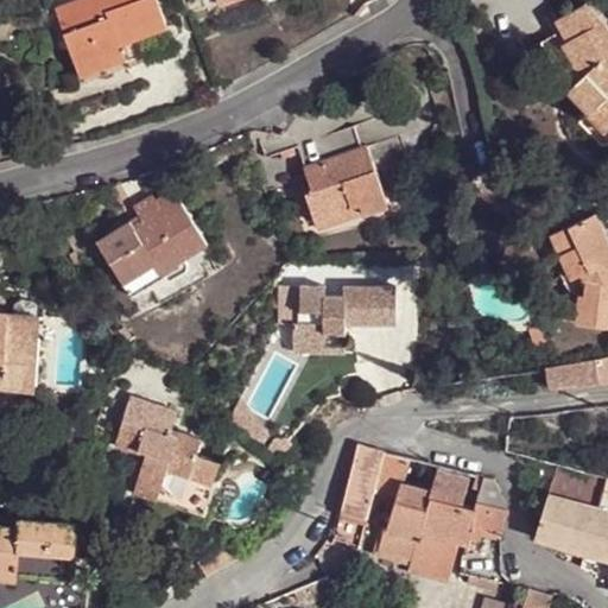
[(156,0),(73,0),(54,7),(80,76),(125,59),(120,44),(166,27),(156,0)]
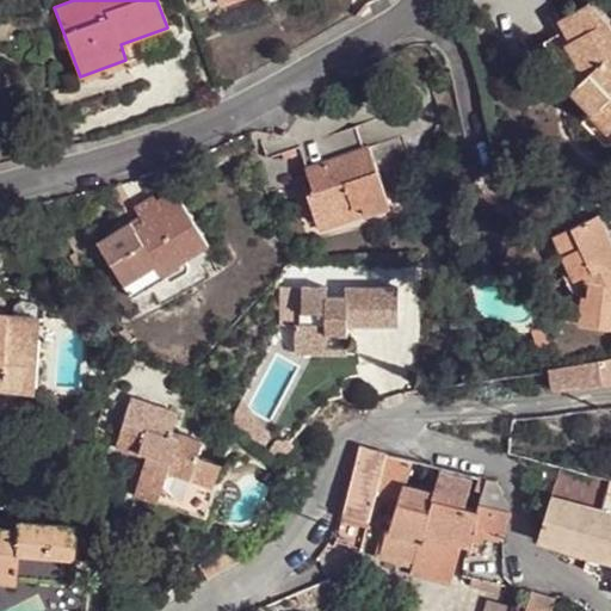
[(542,43),(569,91),(590,115),(588,115),(605,134),(610,129),(610,38),(600,20),(586,4),(557,19),(563,31),(542,43)]
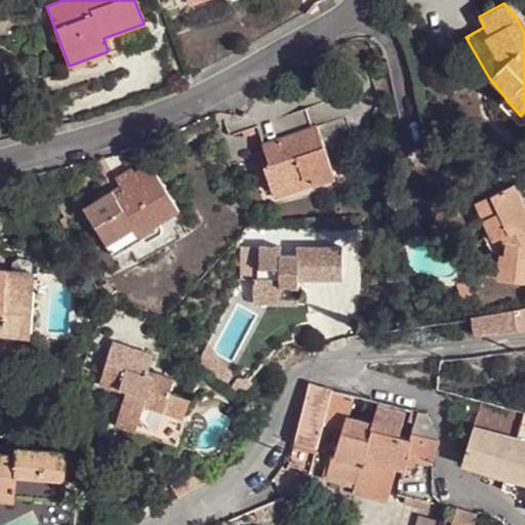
[(71,72),(151,42),(144,24),(104,38),(108,51),(69,66),(71,72)]
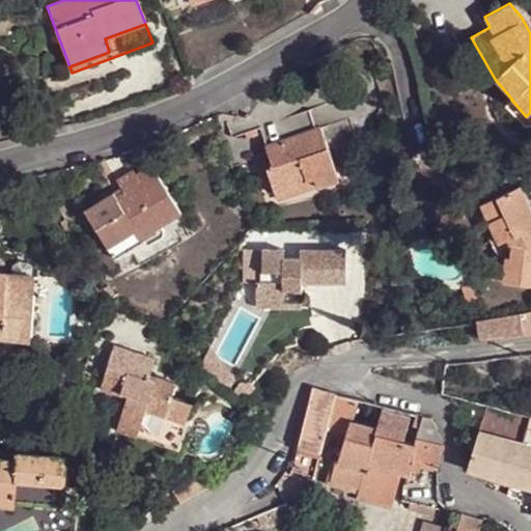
[(259,129),(271,162),(273,167),(269,168),(279,196),(318,182),(319,187),(340,179),(323,128),(317,130),(311,111),(259,129)]
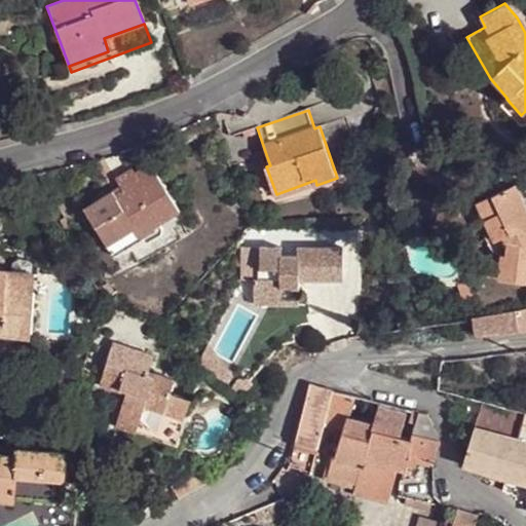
[(272,202),(276,194),(266,166),(270,165),(268,160),(259,164),(272,202)]
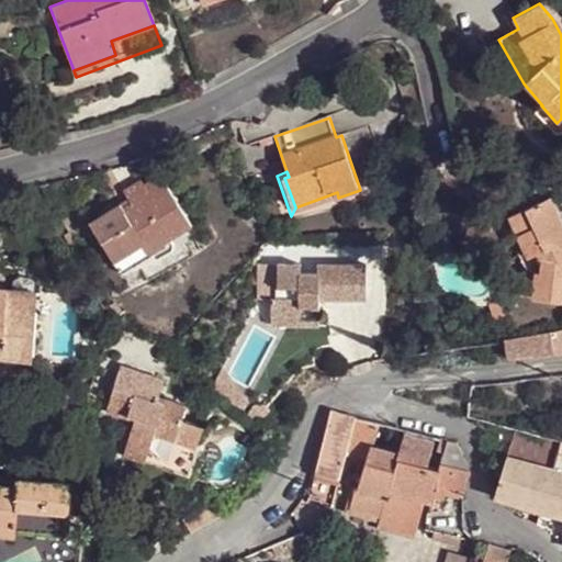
[(113,263),(142,246),(146,253),(157,246),(190,225),(159,176),(143,186),(141,180),(123,190),(128,199),(132,204),(123,210),(120,204),(89,224),(113,263)]
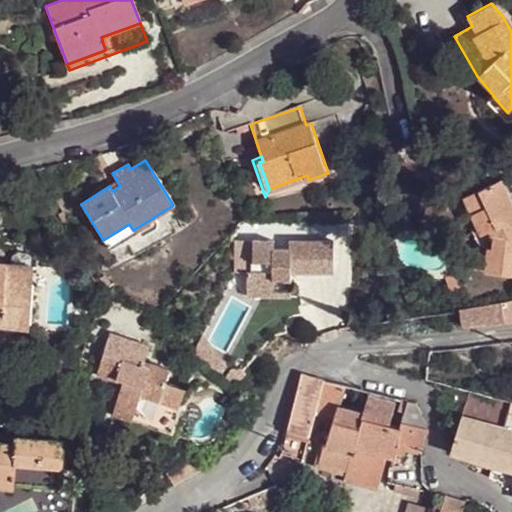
[(269,189),(265,197),(308,181),(308,180),(307,175),(269,189)]
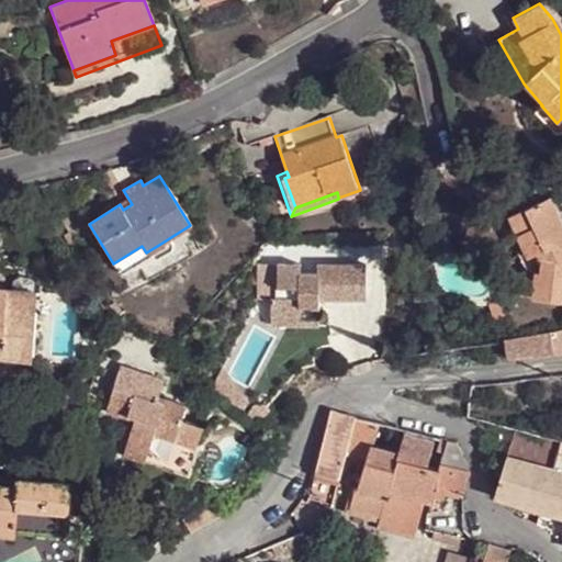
[(128,199),(120,204),(123,210),(132,204),(128,199)]
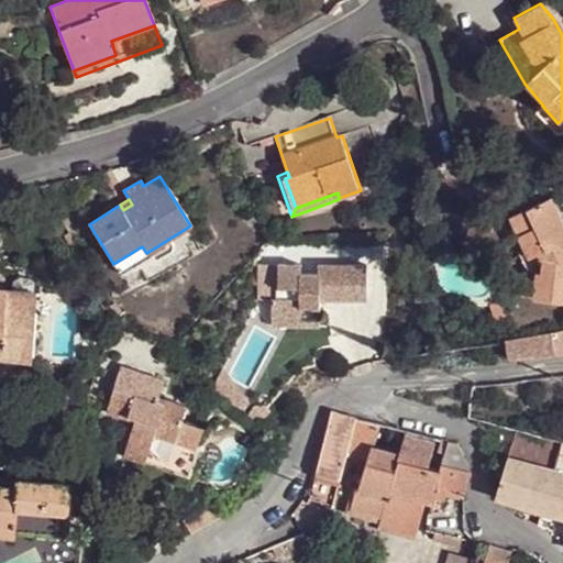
[(562,230),(550,200),(509,218),(528,260),(519,263),(523,269),(529,275),(536,276),(532,299),(562,302),(562,230)]
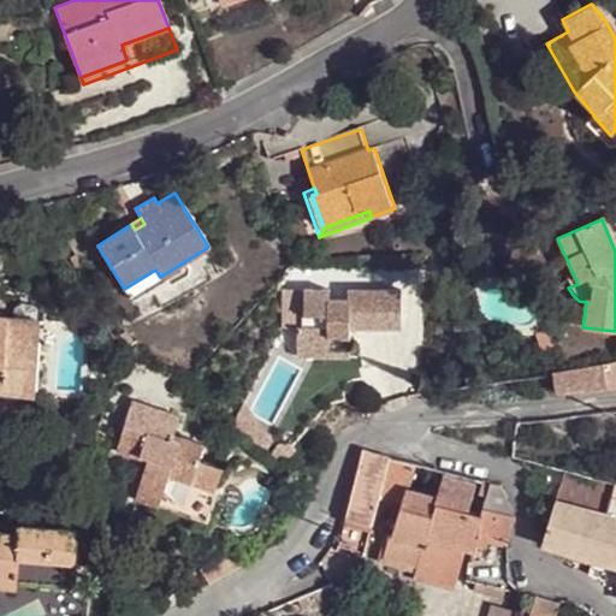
[(124,289),(132,301),(175,274),(172,270),(160,277),(155,270),(124,289)]
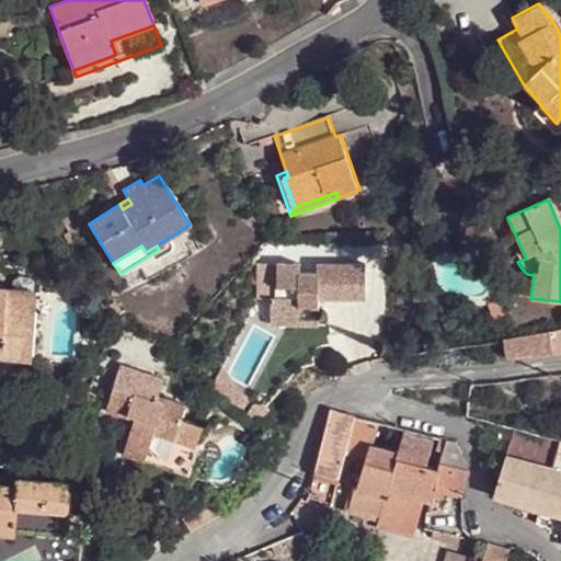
[(363,308),(366,271),(318,270),(317,279),(297,277),(298,268),(275,267),(274,301),(266,301),(264,330),(315,332),(316,305),(363,308)]
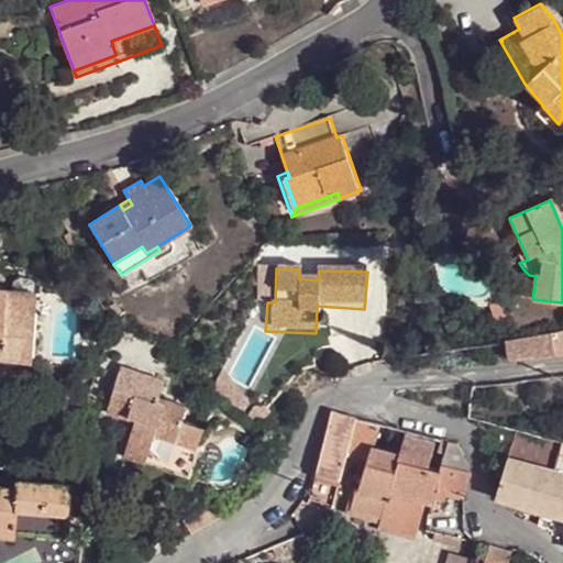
[(0,356),(32,361),(34,294),(0,290),(0,356)]
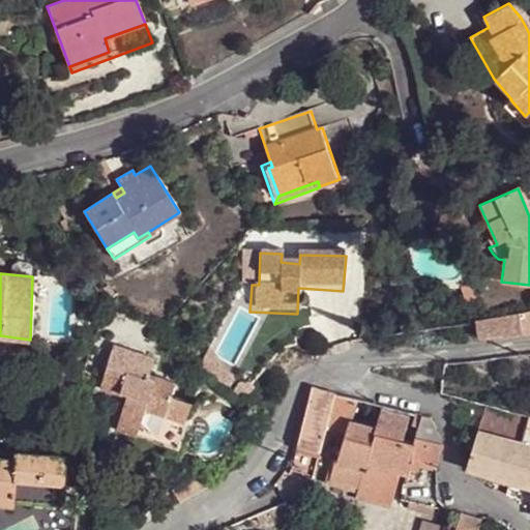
[(480,339),(529,332),(529,313),(477,322),(480,339)]
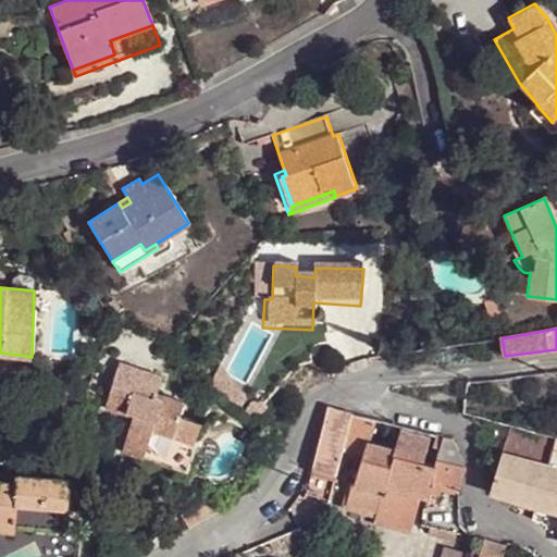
[(207,419),(185,411),(189,398),(160,391),(165,373),(121,361),(111,399),(138,408),(137,413),(128,447),(193,465),(207,419)]
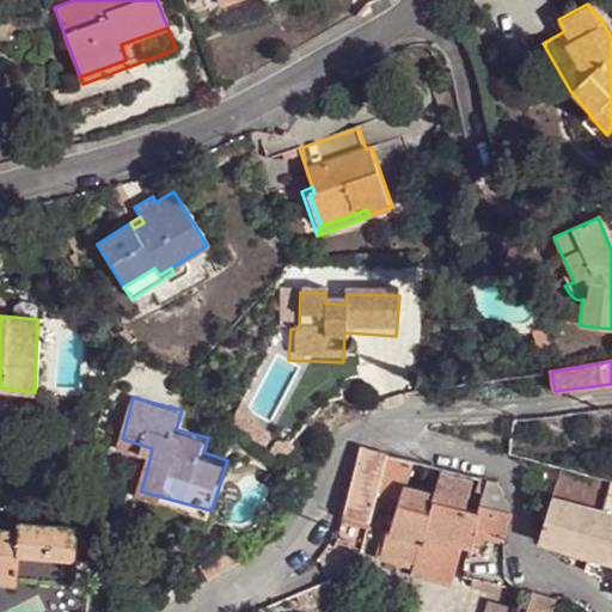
[(122,439),(120,446),(151,454),(152,448),(122,439)]
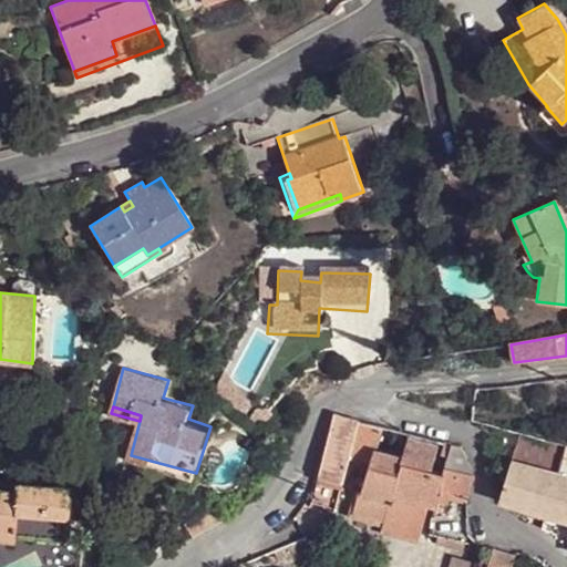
[(333,415),(315,485),(337,490),(346,457),(354,420),(333,415)]
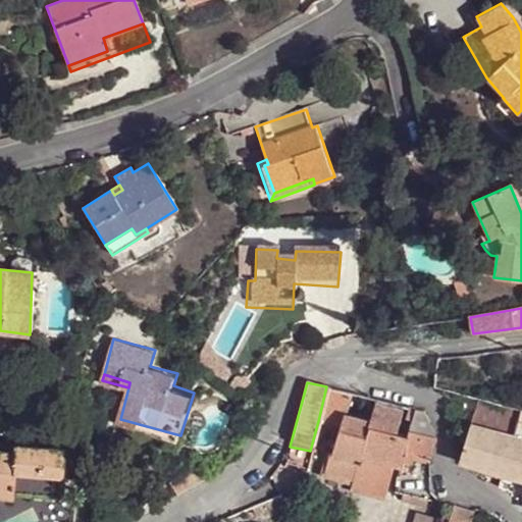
[(318,421),(337,425),(338,423),(347,392),(326,386),(318,421)]
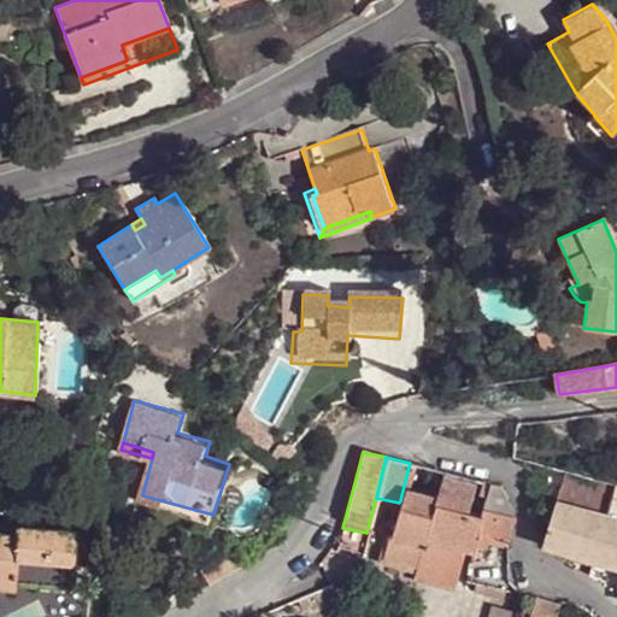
[(570,474),(559,501),(607,515),(612,495),(616,486),(570,474)]
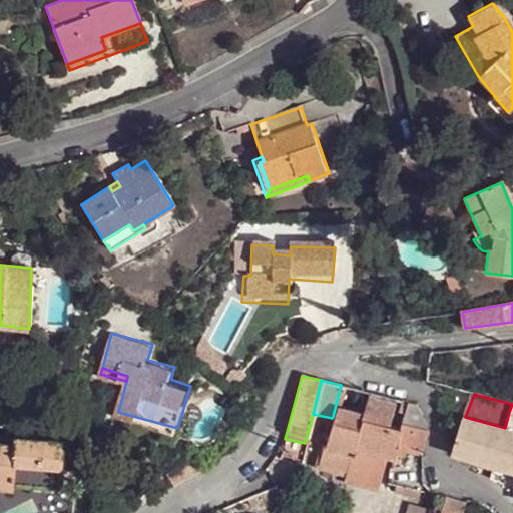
[(364,406),(386,412),(386,403),(365,399),(364,406)]
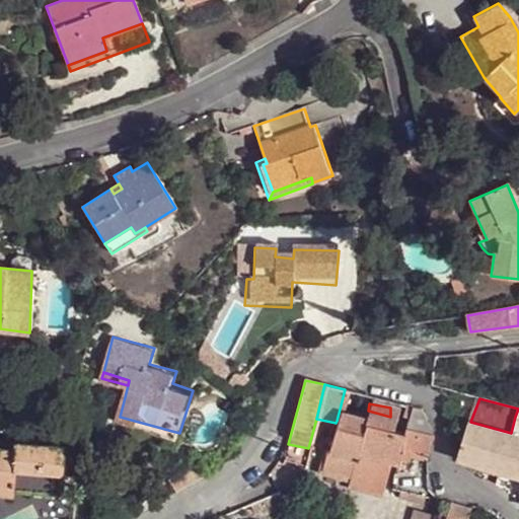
[(412,405),(404,404),(403,417),(409,418),(412,405)]
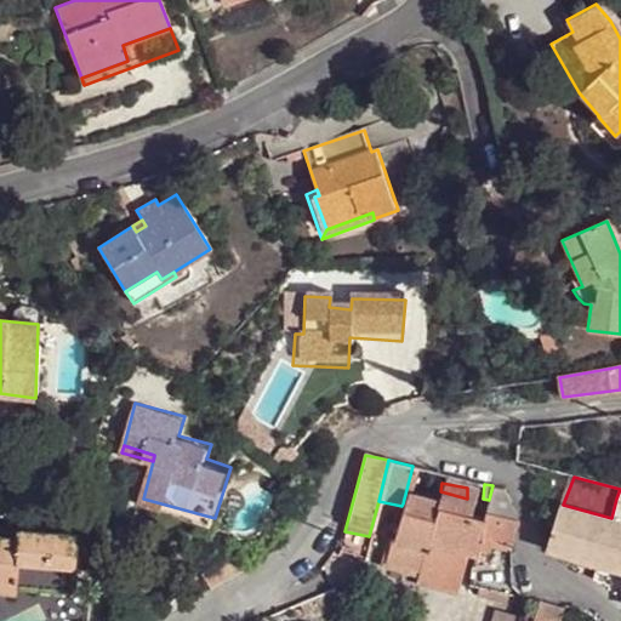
[(503,486),(493,485),(489,500),(486,512),(488,513),(518,519),(511,502),(503,486)]
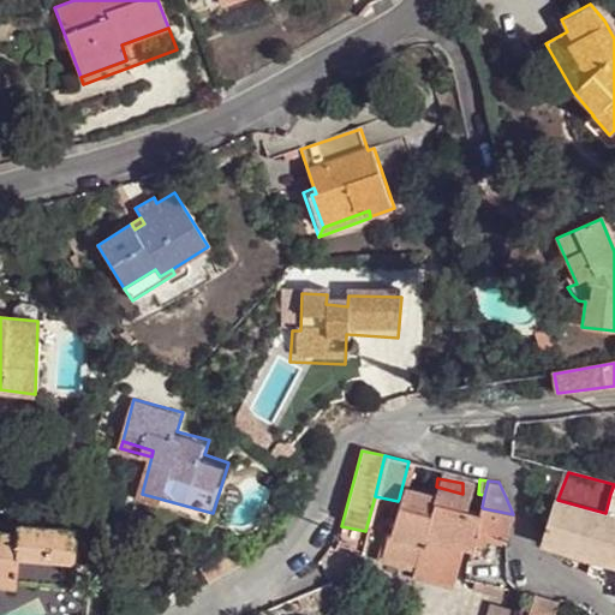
[(436,487),(433,501),(459,507),(463,494),(436,487)]
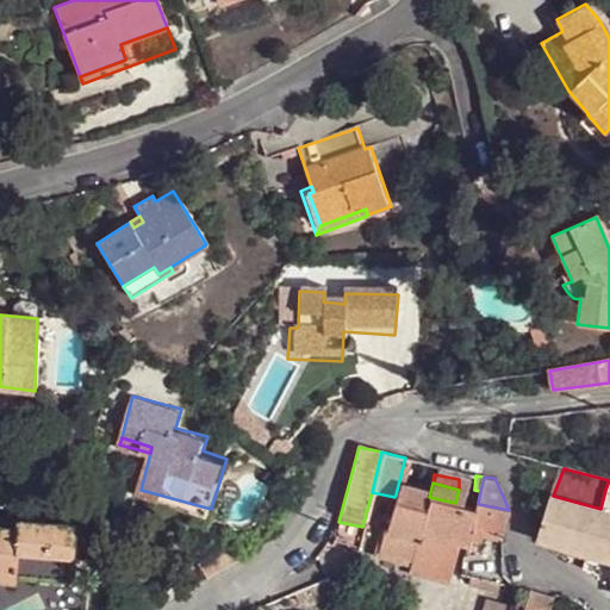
[(396,495),(394,497),(386,534),(417,542),(421,534),(418,534),(427,500),(396,495)]
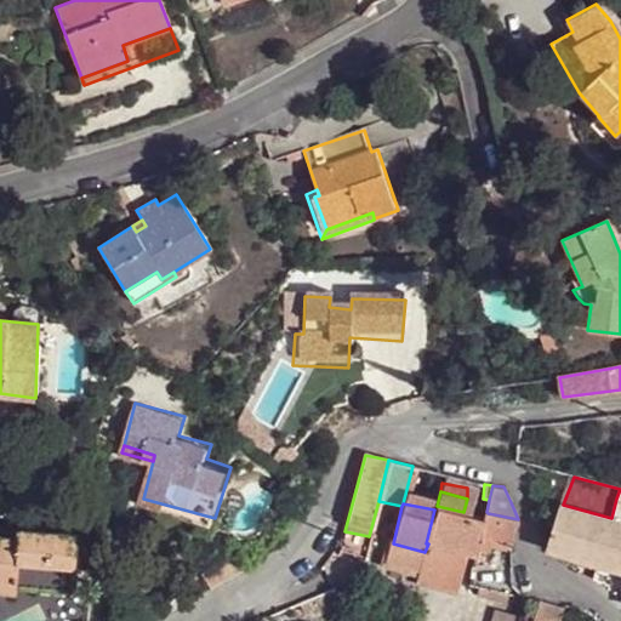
[(611,518),(563,505),(547,547),(598,562),(611,518)]
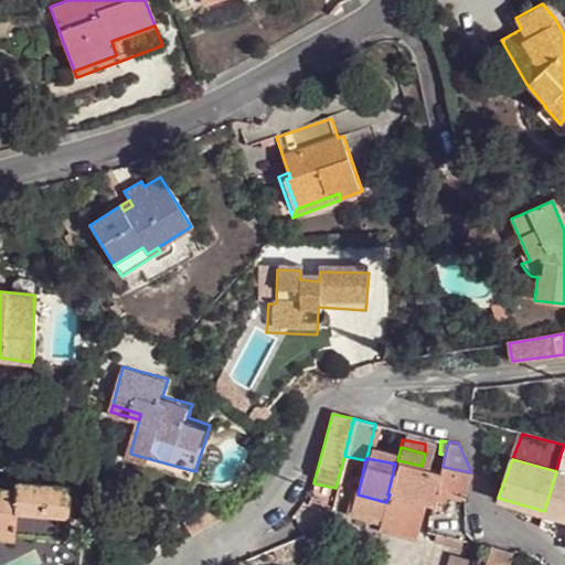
[(422,466),(397,460),(395,464),(387,494),(390,494),(418,502),(434,505),(438,490),(443,471),(422,466)]
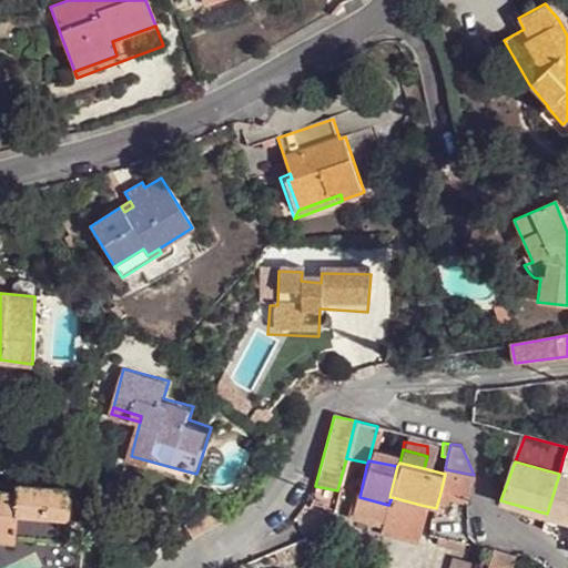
[(445,474),(440,493),(466,498),(474,475),(446,469),(445,474)]
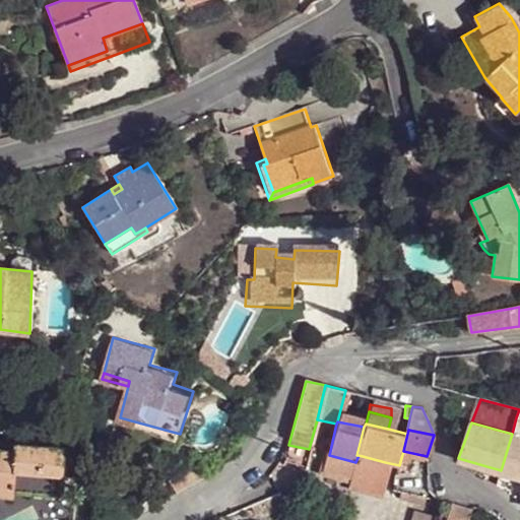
[(519,436),(512,434),(501,470),(519,476),(519,436)]
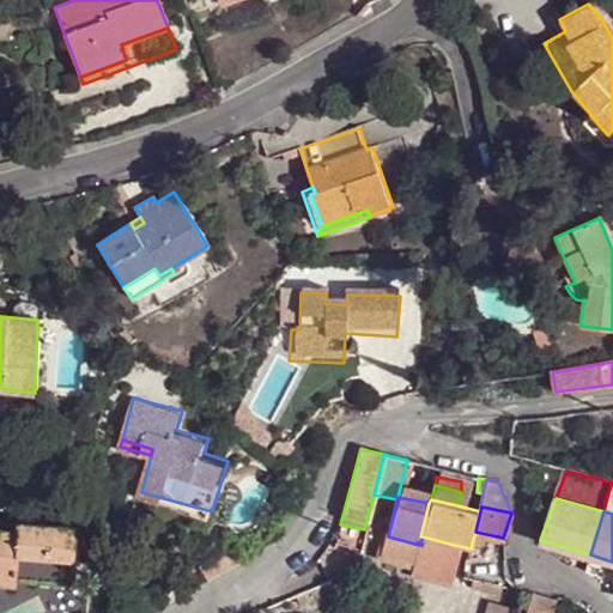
[(78,532),(20,528),(19,535),(0,534),(0,589),(14,590),(14,583),(55,587),(52,612),(86,612),(90,583),(73,582),(78,532)]
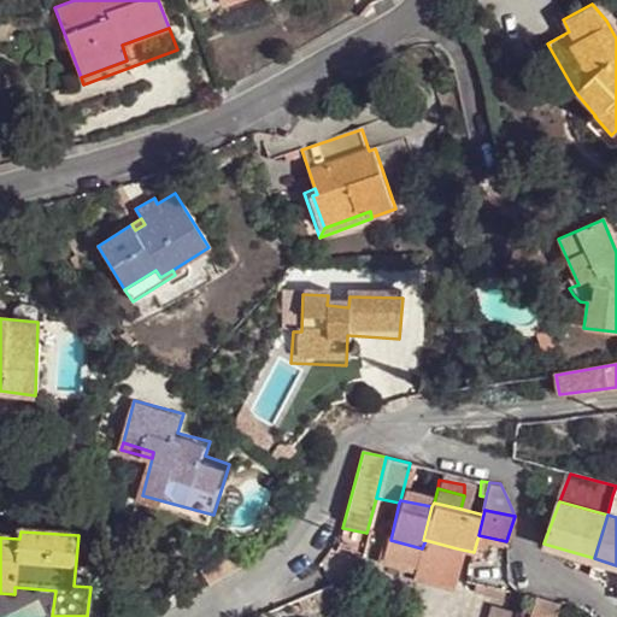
[(419,569),(422,548),(391,540),(385,560),(419,569)]
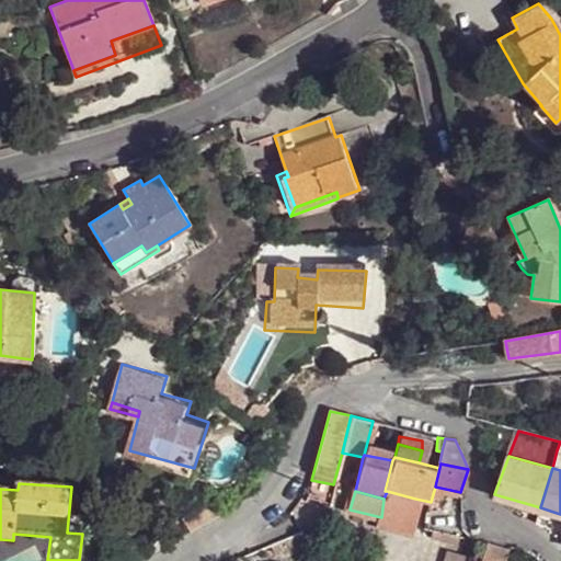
[(381,517),(380,522),(408,527),(413,506),(415,499),(387,491),(384,499),(381,517)]
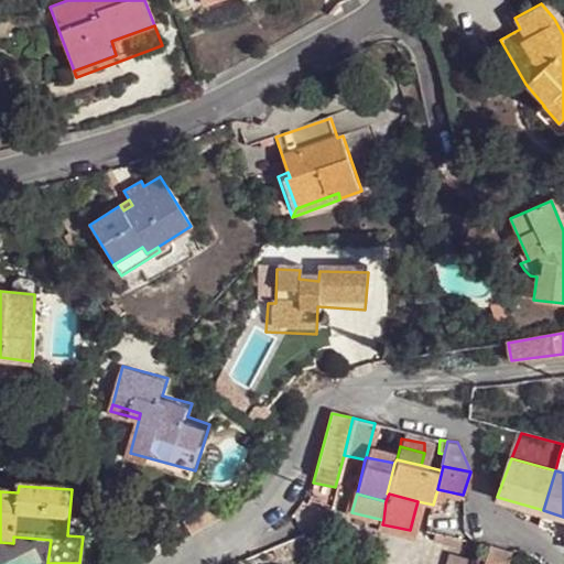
[(499,545),(492,543),(488,563),(514,563),(519,549),(503,545),(499,545)]
